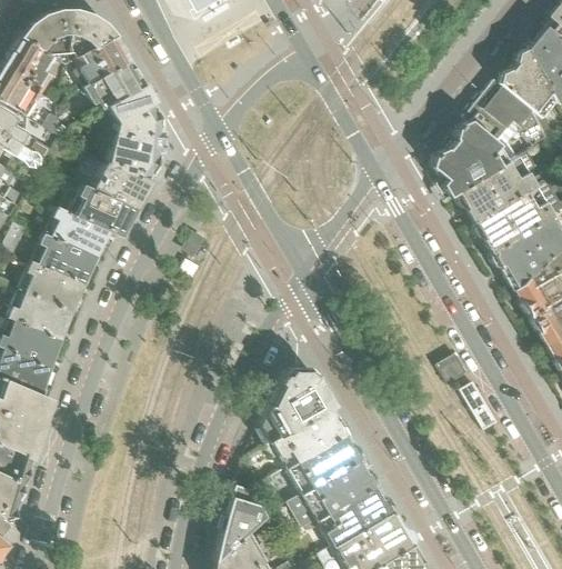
[(187,0),(193,11),(212,0),(187,0)]
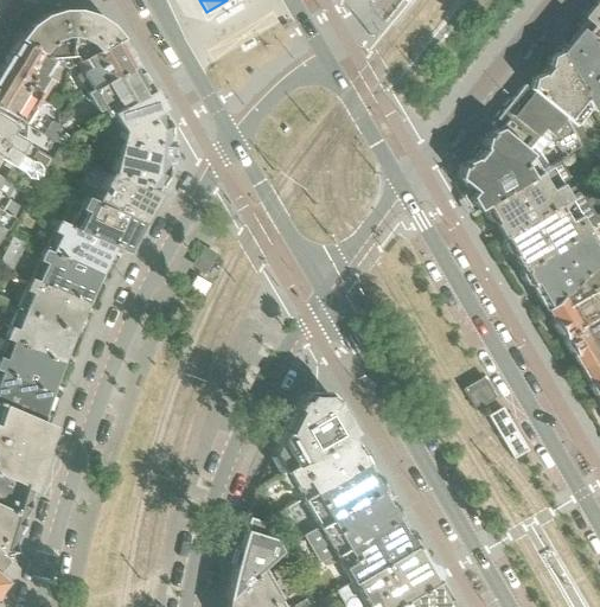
[(599,7),(598,6),(592,14),(597,18),(585,31),(599,43),(599,7)]
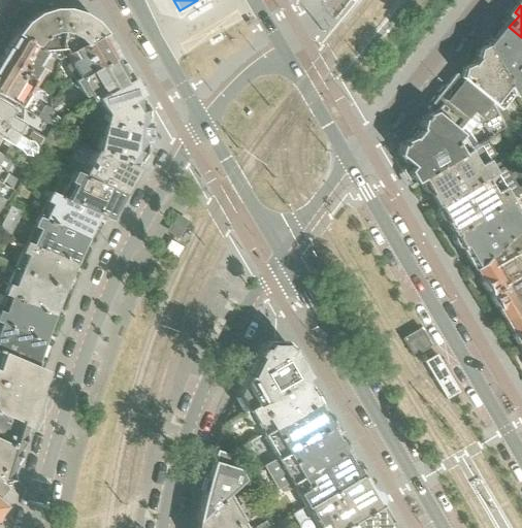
[(61,32),(65,8),(58,8),(43,13),(31,22),(23,33),(42,44),(47,35),(61,32)]
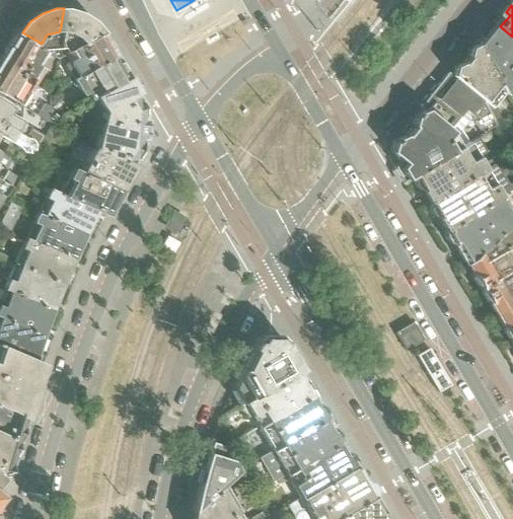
[(86,35),(91,44),(108,33),(108,32),(98,20),(86,12),(71,8),(64,8),(60,31),(61,34),(75,35),(77,32),(86,35)]
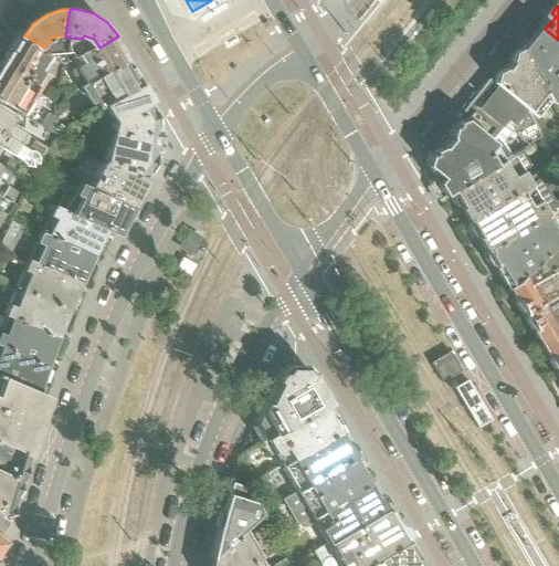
[(551,95),(555,100),(558,95),(558,40),(545,29),(535,41),(530,38),(524,46),(524,48),(525,50),(551,95)]
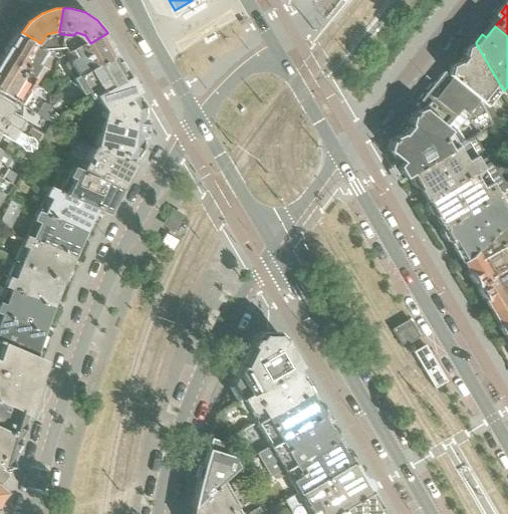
[(21,33),(8,54),(19,61),(17,65),(26,71),(25,73),(41,83),(53,63),(48,60),(53,52),(54,50),(41,43),(22,32),(21,33)]
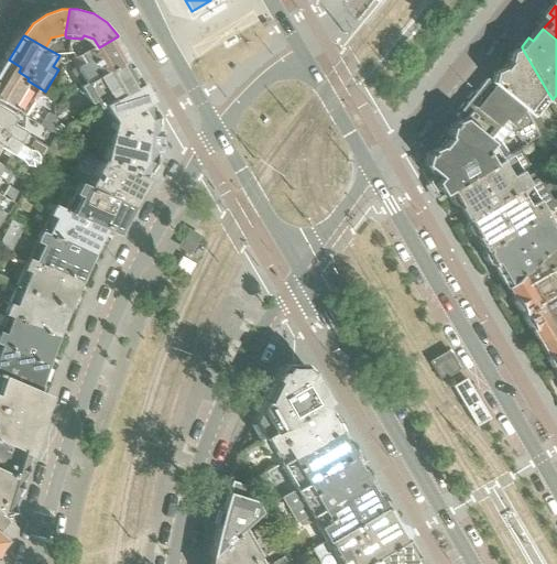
[(86,87),(132,61),(118,36),(99,47),(77,58),(83,67),(77,71),(86,87)]
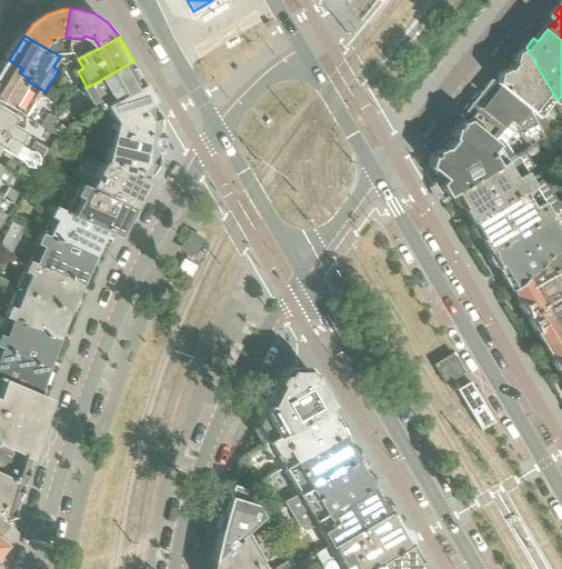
[(503,82),(497,81),(537,111),(543,123),(560,103),(558,100),(554,96),(528,50),(520,53),(518,63),(519,63),(503,82)]
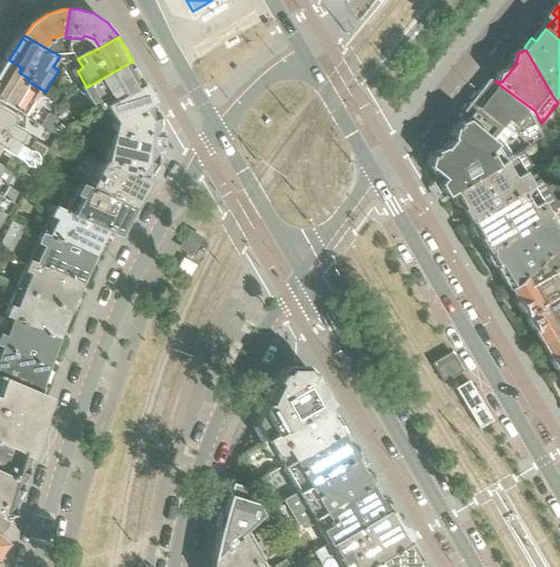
[(0,95),(31,114),(45,92),(28,81),(29,79),(19,72),(21,68),(9,60),(0,74),(0,95)]
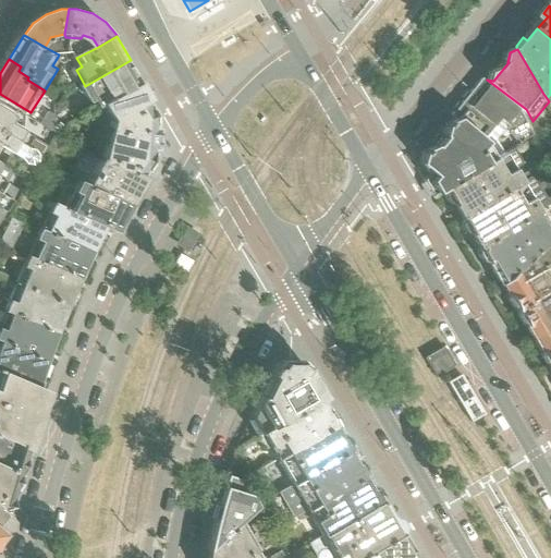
[(108,106),(109,106),(146,85),(144,81),(131,60),(85,86),(95,104),(99,100),(105,108),(108,106)]
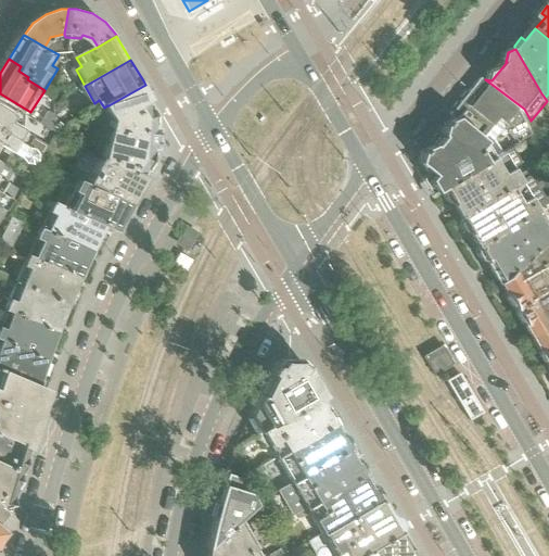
[(538,135),(531,121),(524,109),(485,79),(456,115),(460,118),(449,124),(447,135),(480,159),(484,167),(497,160),(508,152),(500,139),(510,127),(522,143),(538,135)]
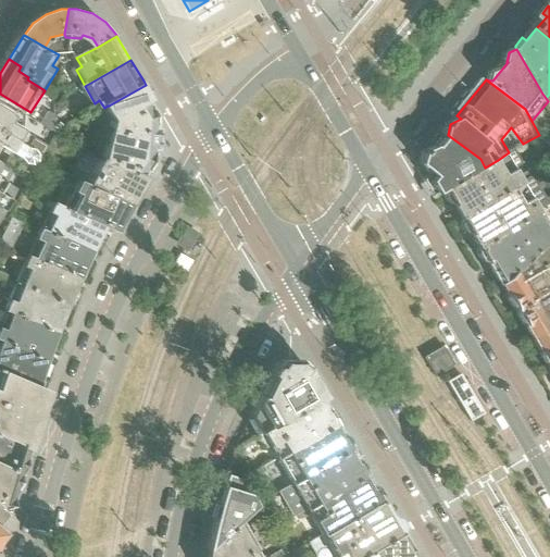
[(109,156),(148,177),(157,168),(160,160),(159,153),(163,150),(164,130),(162,119),(160,112),(155,107),(152,101),(154,100),(146,85),(109,106),(117,121),(109,156)]
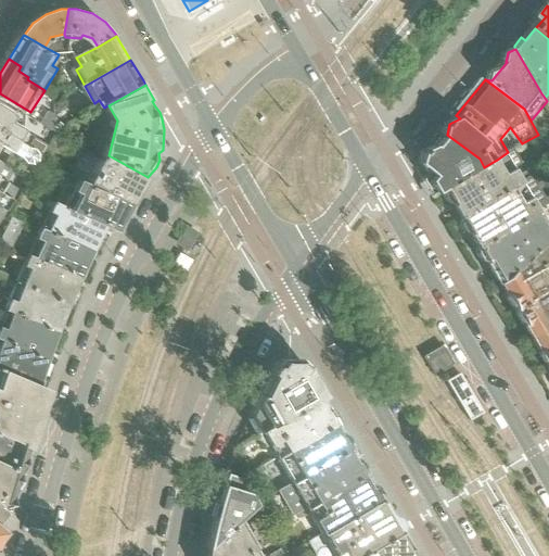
[(60,101),(62,91),(55,87),(50,96),(56,100),(60,101)]
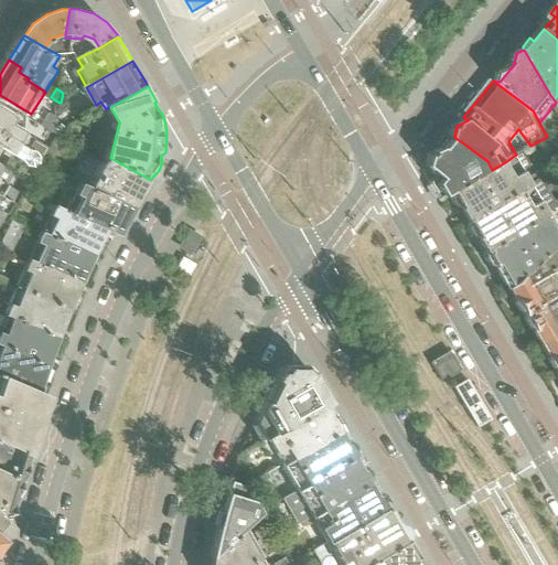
[(0,130),(47,159),(54,148),(40,138),(18,125),(22,117),(27,120),(31,114),(0,95),(0,130)]
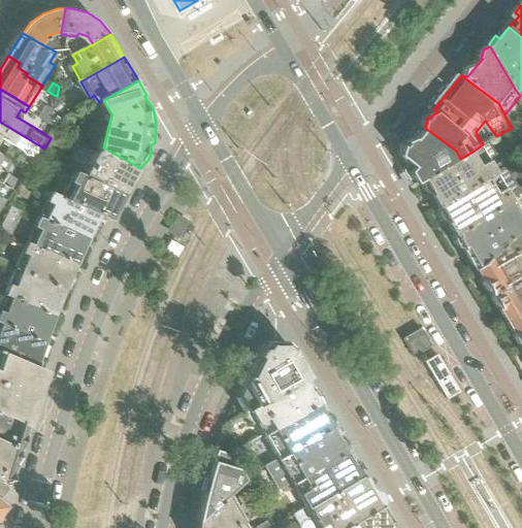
[(58,126),(57,109),(52,105),(44,118),(58,126)]
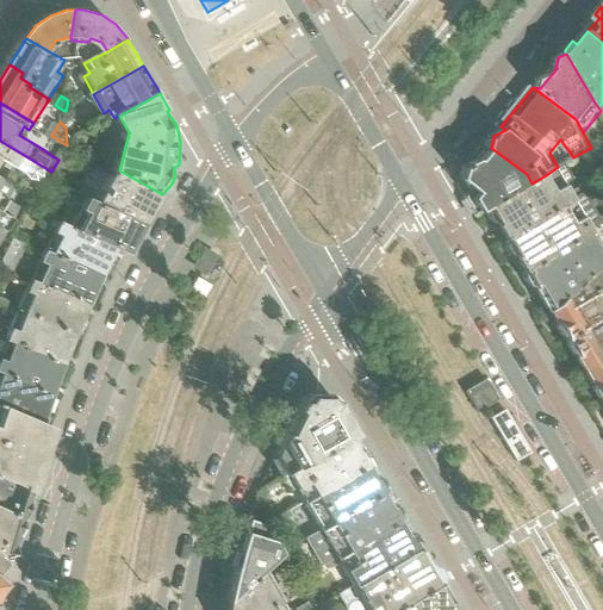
[(583,132),(591,148),(598,144),(590,129),(583,132)]
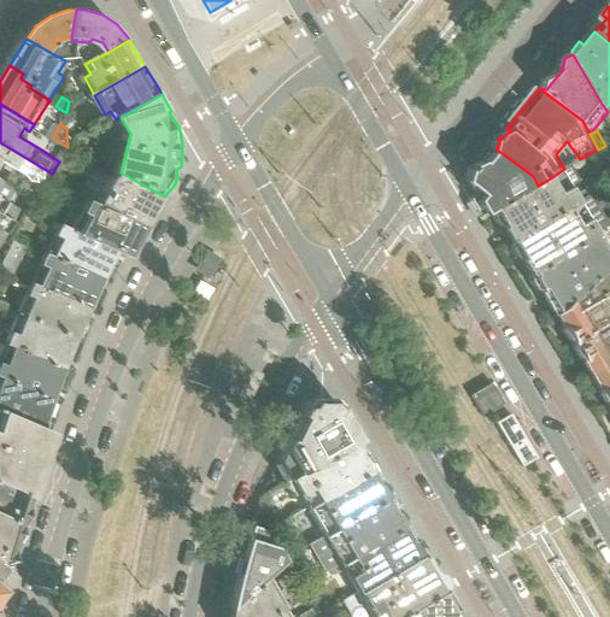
[(52,174),(0,142),(0,176),(22,189),(35,198),(52,174)]
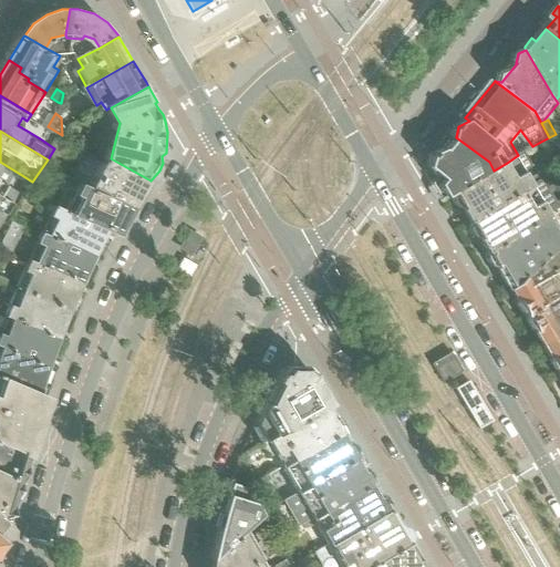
[(456,193),(494,171),(489,162),(456,137),(455,138),(456,140),(448,150),(447,148),(445,150),(436,154),(435,154),(432,166),(443,176),(436,184),(445,199),(456,193)]
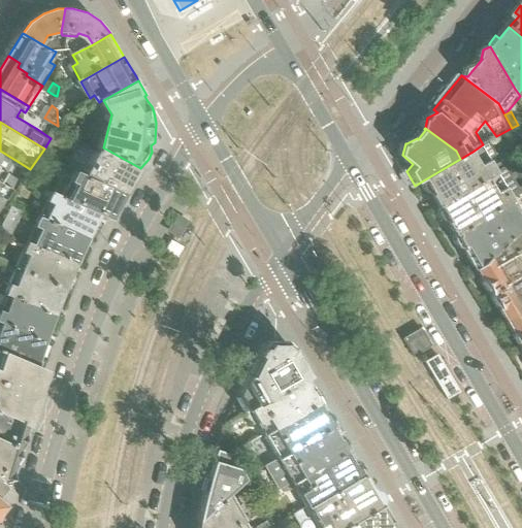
[(84,143),(70,167),(76,171),(80,162),(85,164),(93,147),(84,143)]
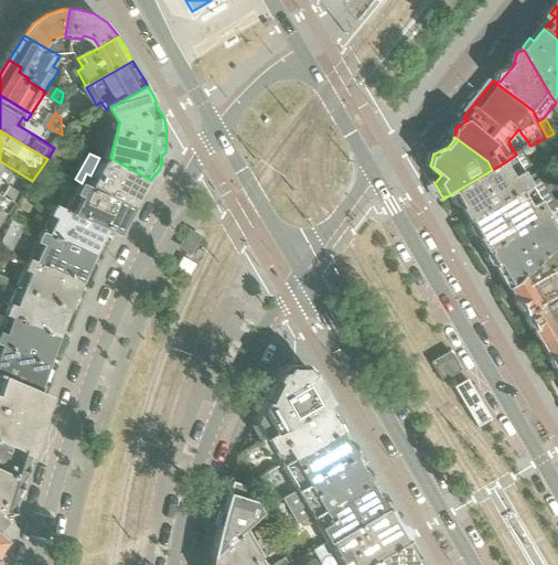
[(472,222),(534,185),(553,174),(549,169),(530,180),(516,155),(505,162),(492,170),(454,192),(453,198),(459,206),(464,209),(464,208),(472,221),(472,222)]
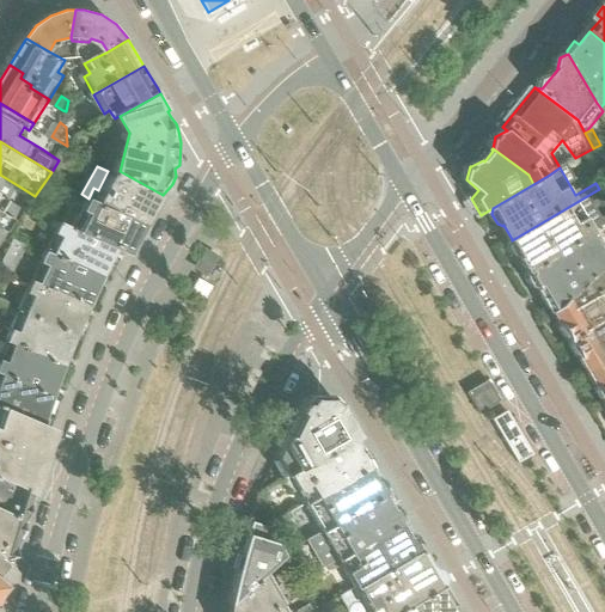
[(103,200),(150,224),(165,196),(163,195),(120,171),(118,176),(117,175),(103,200)]
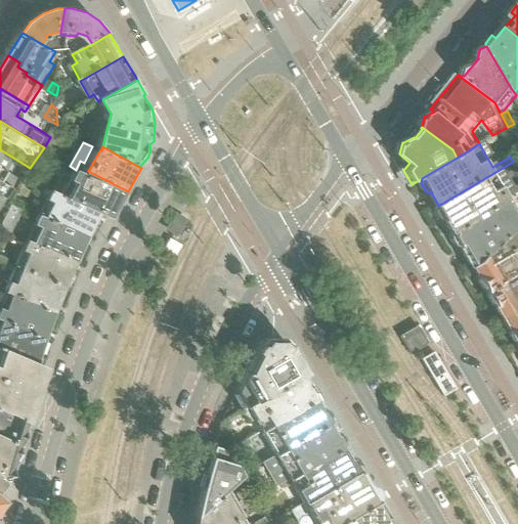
[(11,171),(18,161),(0,149),(0,180),(15,190),(16,189),(22,178),(11,171)]
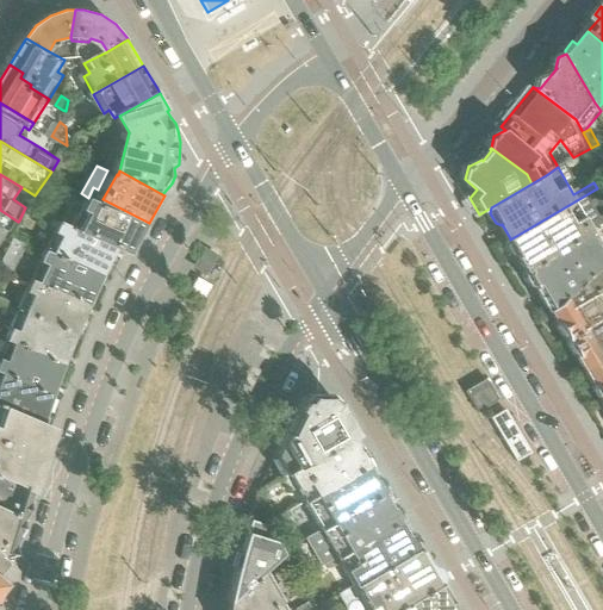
[(147,226),(149,223),(103,199),(101,203),(92,198),(79,224),(119,248),(131,253),(147,226)]
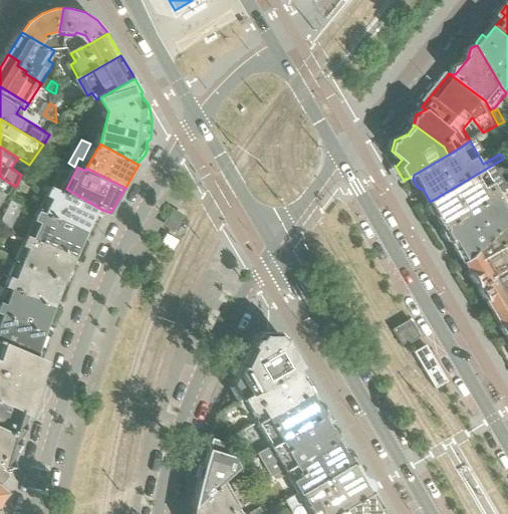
[(507,185),(498,191),(486,169),(430,202),(429,207),(435,215),(438,215),(439,216),(446,227),(501,195),(501,196),(507,191),(507,185)]
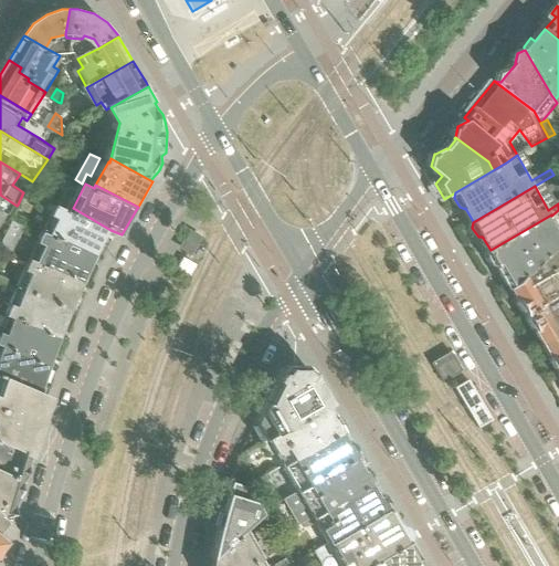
[(111,230),(73,208),(72,210),(60,206),(60,207),(29,192),(27,197),(46,206),(45,210),(55,216),(46,233),(97,258),(99,252),(103,252),(106,245),(105,242),(111,230)]
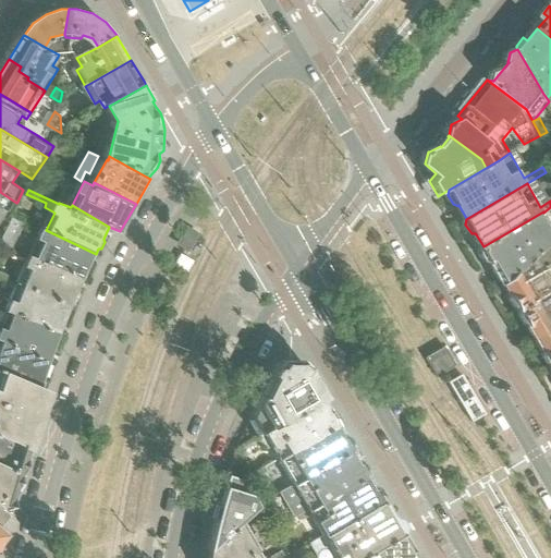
[(16,203),(0,192),(0,221),(3,225),(16,203)]
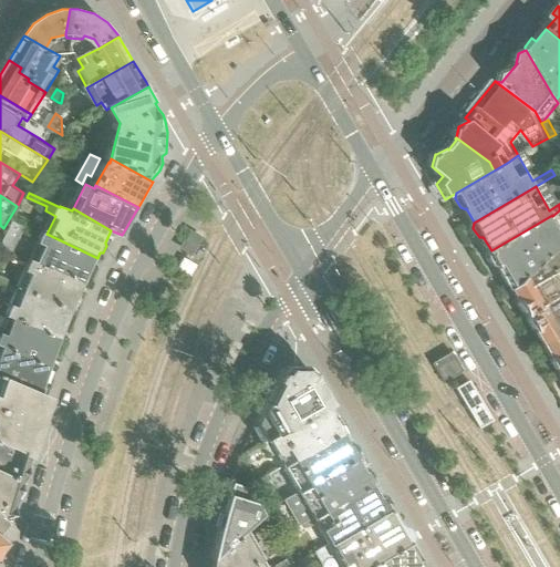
[(514,289),(559,247),(559,228),(552,216),(552,215),(491,250),(491,251),(490,257),(495,266),(500,267),(500,268),(501,268),(514,289)]
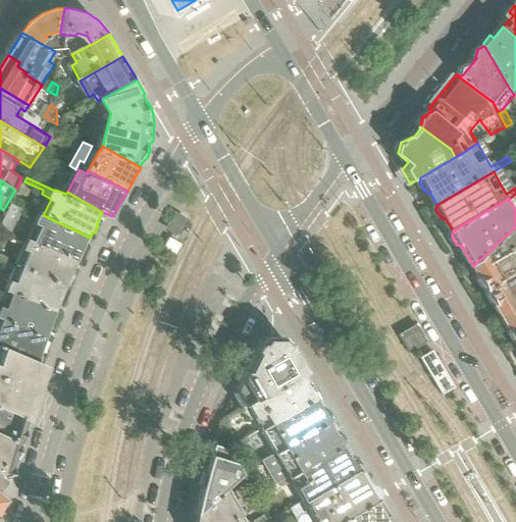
[(83,253),(90,238),(43,215),(39,224),(31,240),(79,261),(83,253)]
